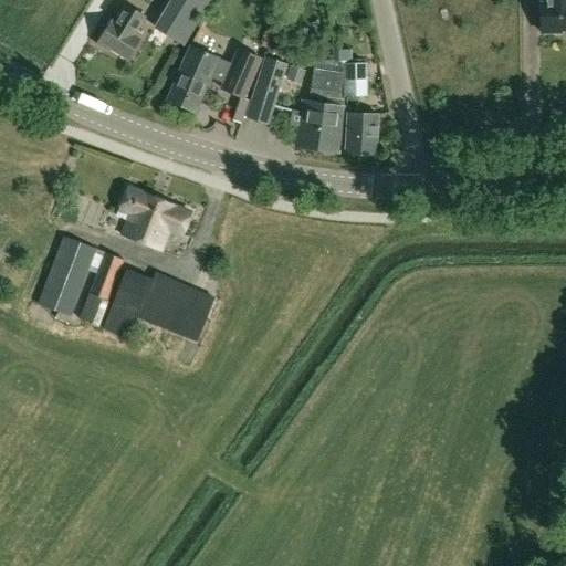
[(175,0),(156,32),(185,49),(212,0),(175,0)]
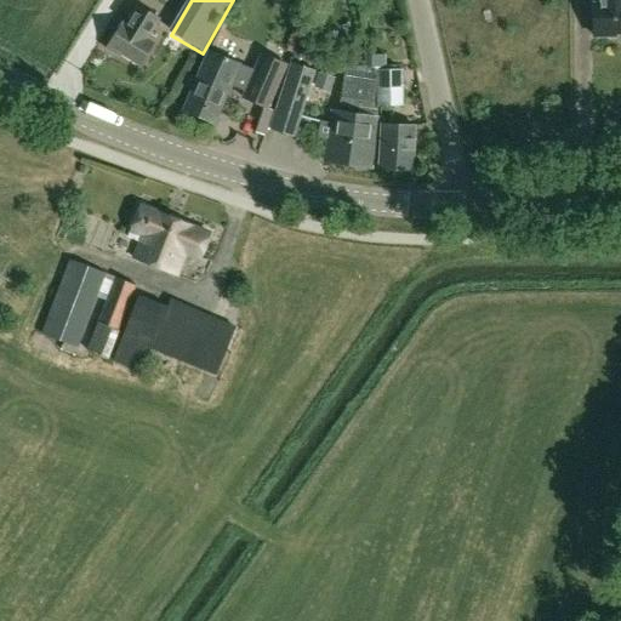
[(620,0),(597,0),(597,10),(594,10),(594,35),(615,35),(615,33),(620,32),(620,0)]
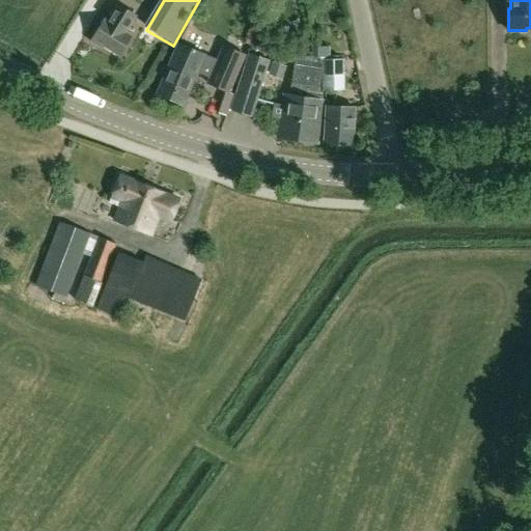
[(91,43),(102,49),(104,47),(119,56),(132,36),(127,33),(136,18),(117,6),(108,22),(105,20),(91,43)]
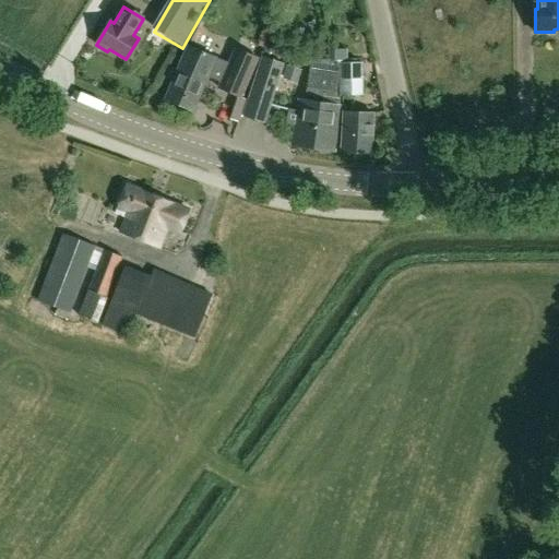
[(275,20),(265,49),(272,51),(282,22),(275,20)]
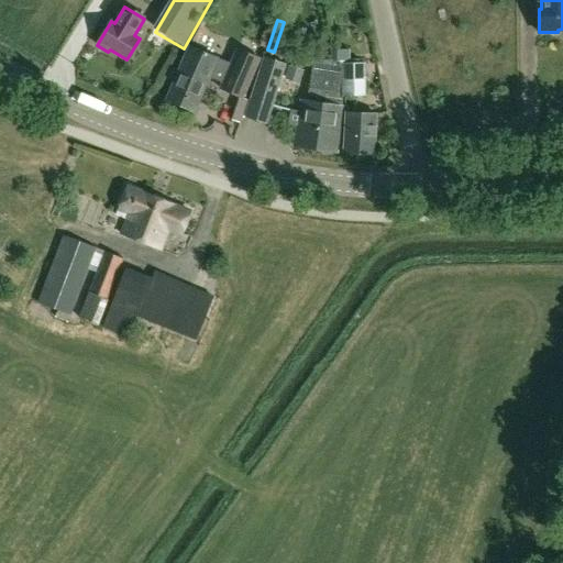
[(194,111),(209,78),(218,58),(190,46),(166,99),(194,111)]
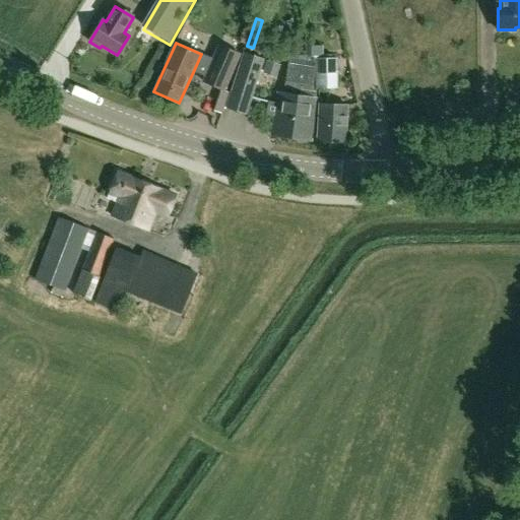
[(241,54),(238,53),(218,45),(211,58),(201,54),(193,72),(204,77),(201,82),(225,92),(241,54)]
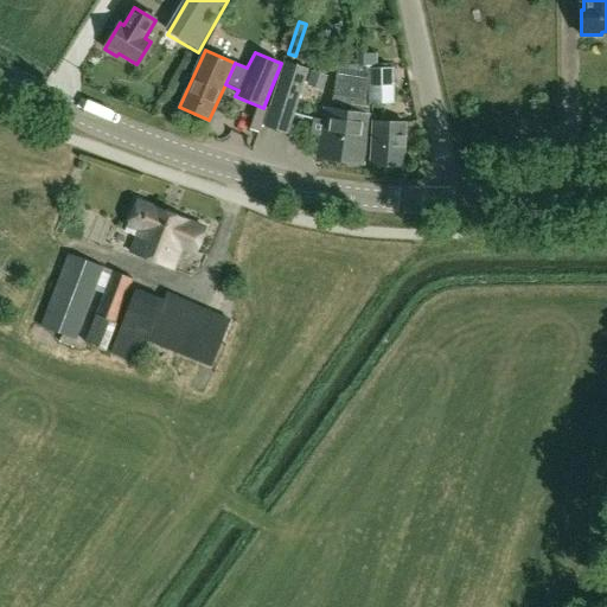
[(291,63),(283,64),(269,107),(294,114),(308,69),(291,63)]
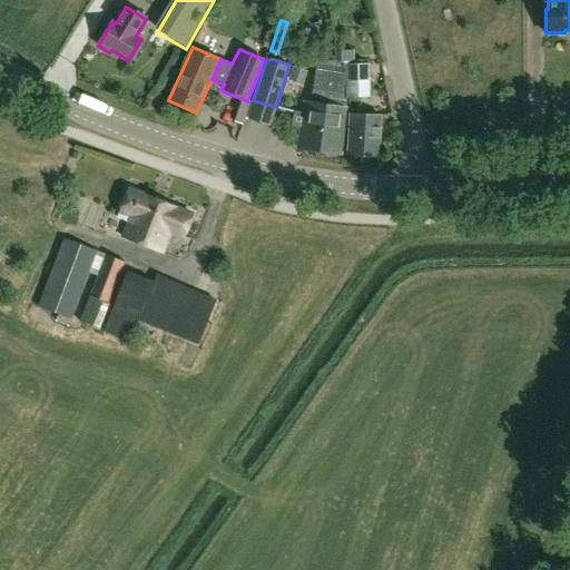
[(371,66),(346,67),(347,98),(372,97),(371,66)]
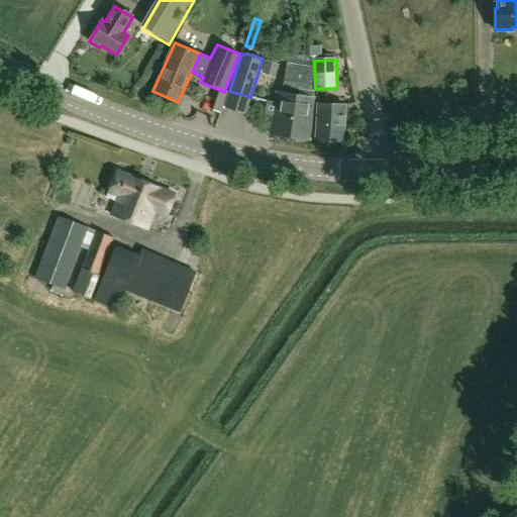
[(314,98),(315,90),(311,89),(314,67),(287,63),(283,90),(299,92),(298,96),(278,93),(277,103),(268,102),(266,115),(275,116),(272,134),(309,140),(315,98),(314,98)]
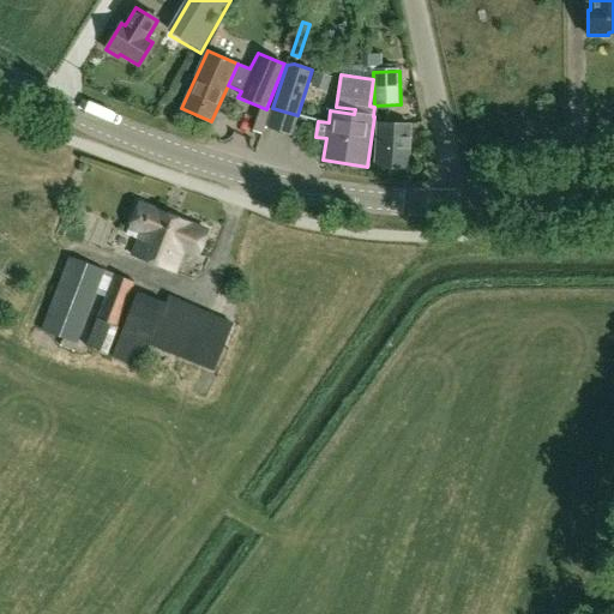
[(410,125),(375,124),(374,167),(409,168),(410,125)]
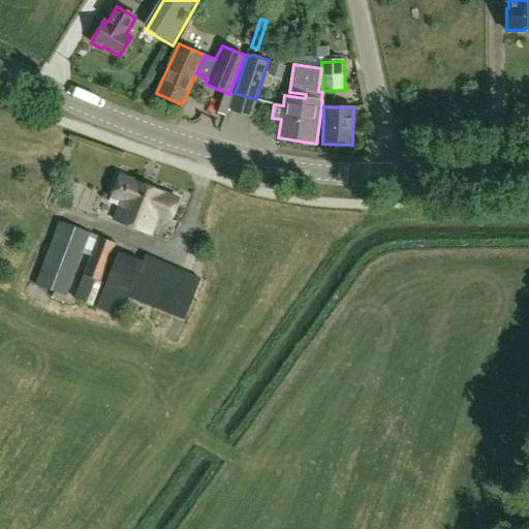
[(221,126),(240,126),(240,109),(221,107),(221,126)]
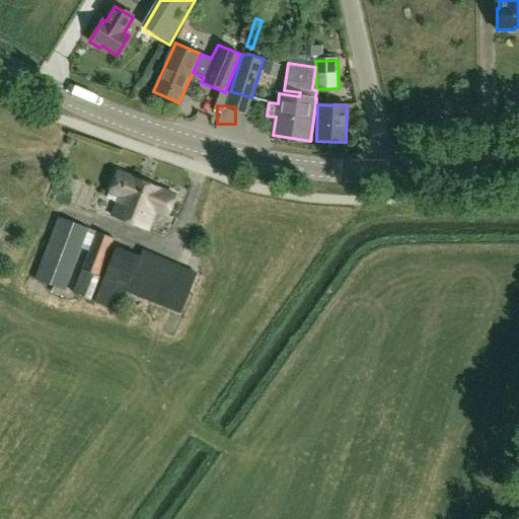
[(117,172),(108,193),(106,199),(117,203),(112,217),(148,231),(155,212),(167,216),(175,195),(117,172)]
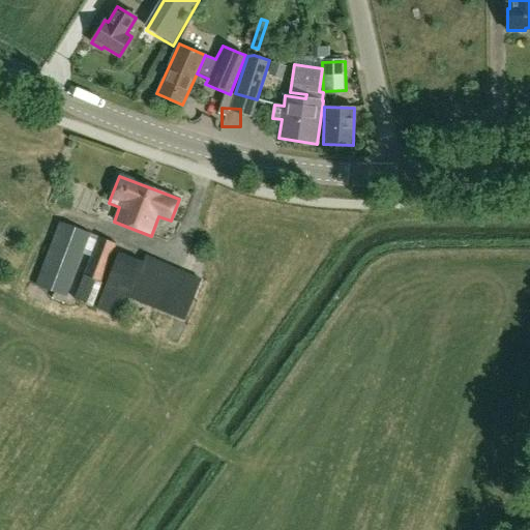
[(65,298),(67,299),(83,255),(90,257),(75,300),(92,307),(116,246),(59,224),(35,285),(55,293),(53,298),(63,303),(65,298)]
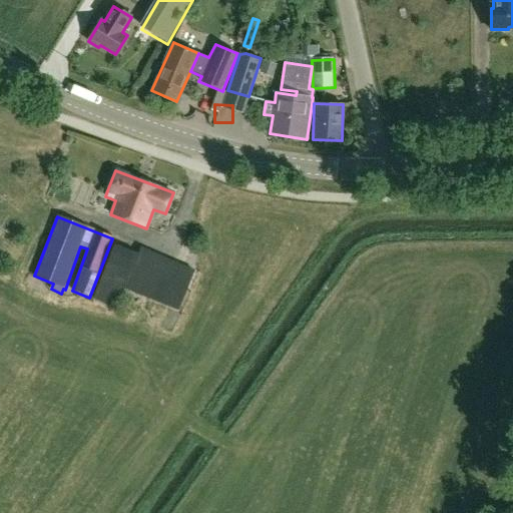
[(115,244),(94,299),(118,309),(125,290),(178,310),(195,271),(139,247),(137,251),(115,244)]
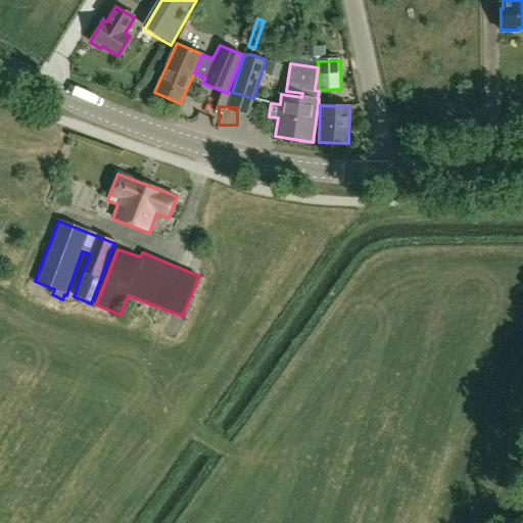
All buildings are outlined.
